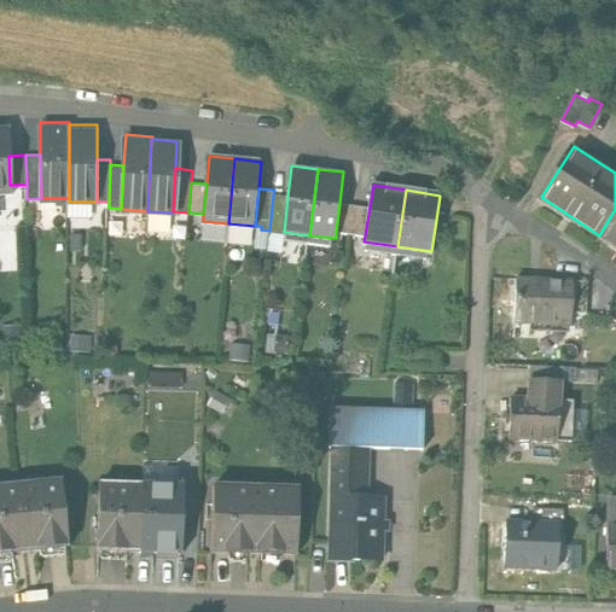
[(288,196),(273,194),(269,231),(284,232),(288,196)]
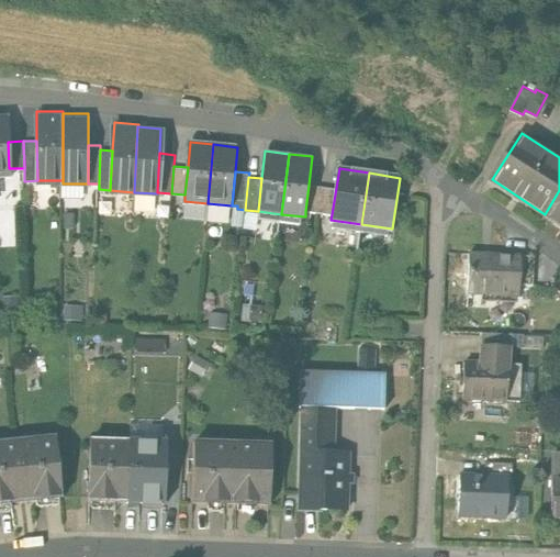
[(305,211),(318,212),(322,187),(309,185),(305,211)]
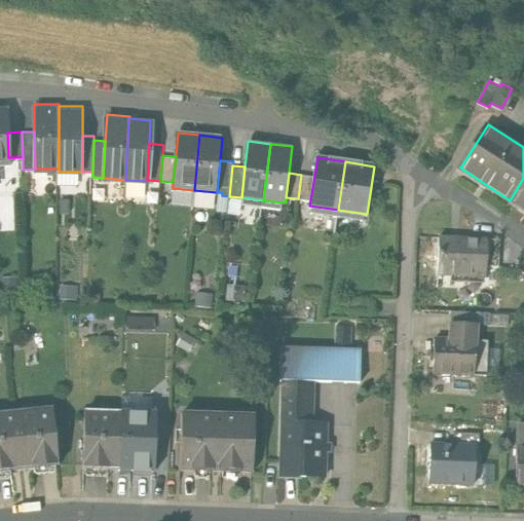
[(314,176),(301,175),(298,198),(310,200),(314,176)]
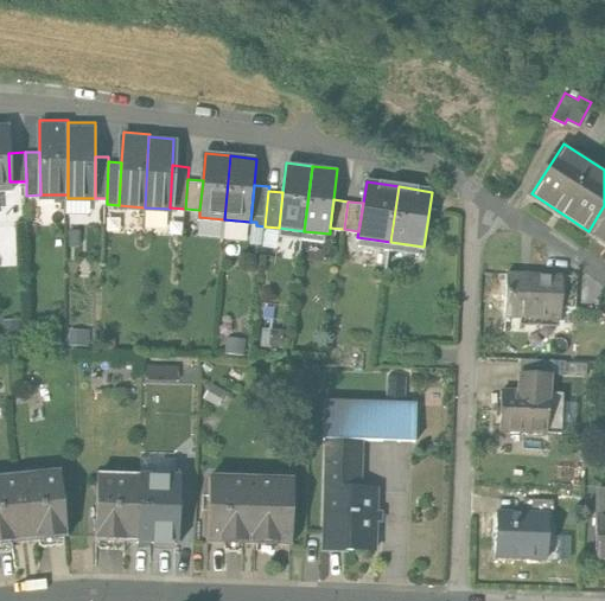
[(604,205),(588,231),(604,241),(604,205)]
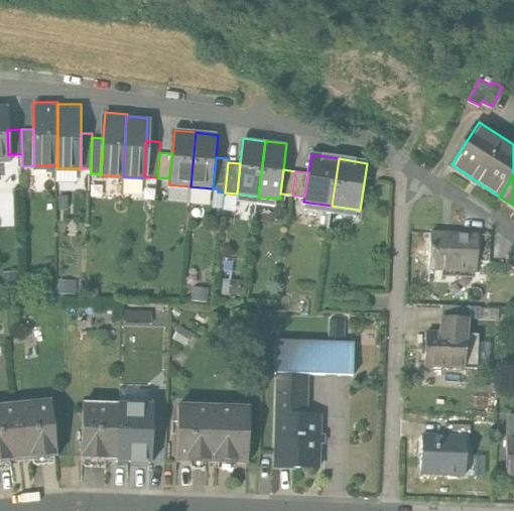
[(430,232),(428,266),(473,269),(474,258),(487,259),(489,235),(430,232)]
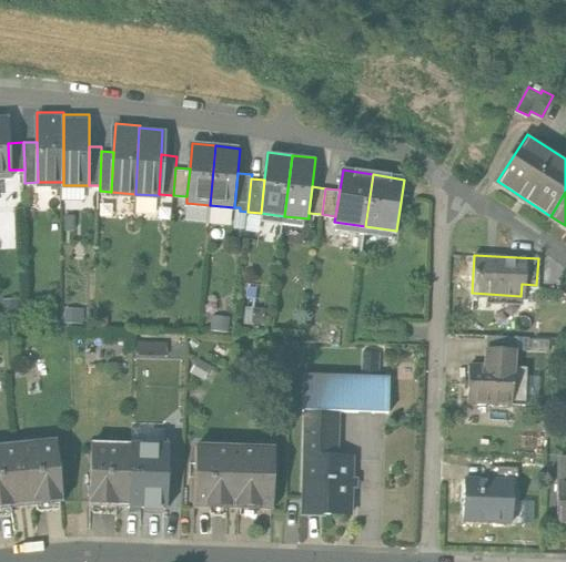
[(231,314),(214,313),(213,327),(229,328),(231,314)]
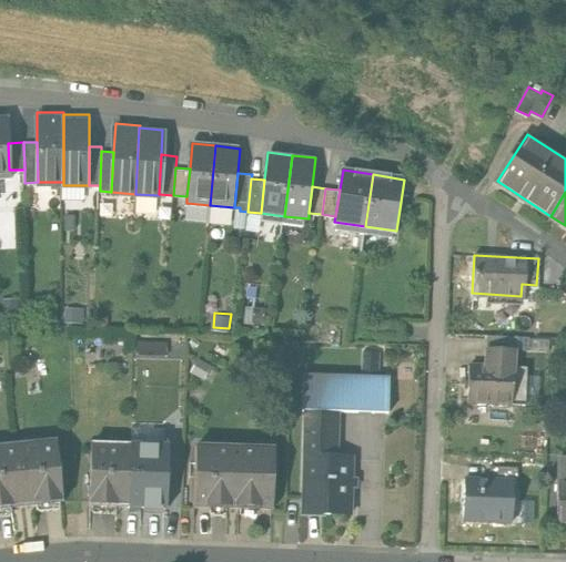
[(256,322),(255,331),(268,331),(269,322),(256,322)]
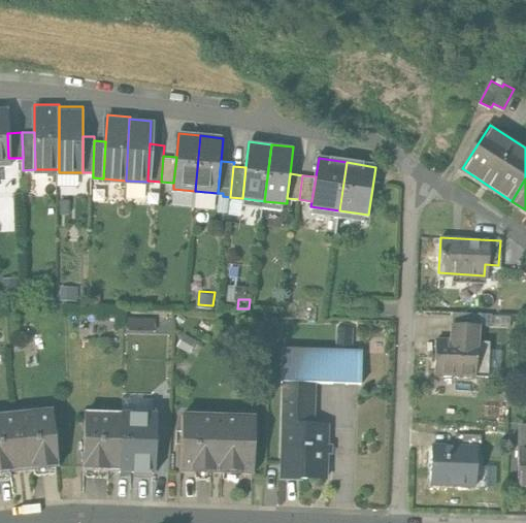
[(483,308),(482,324),(491,324),(491,318),(504,319),(503,325),(511,325),(512,309),(483,308)]
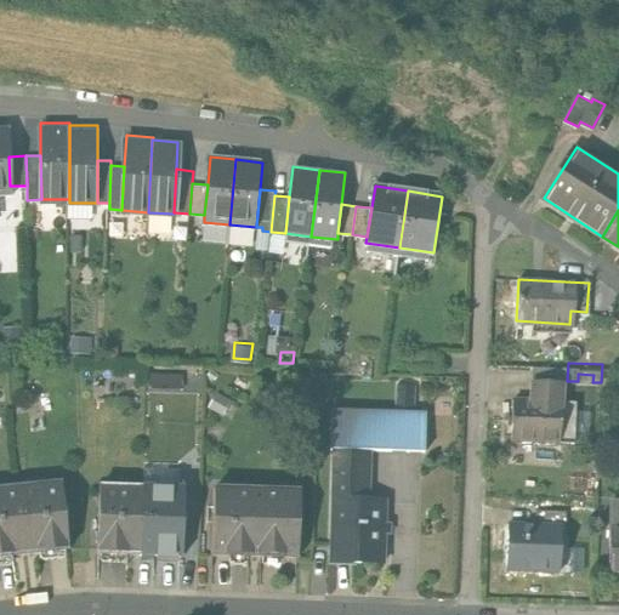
[(515,394),(512,436),(560,438),(563,377),(531,375),(529,396),(515,394)]
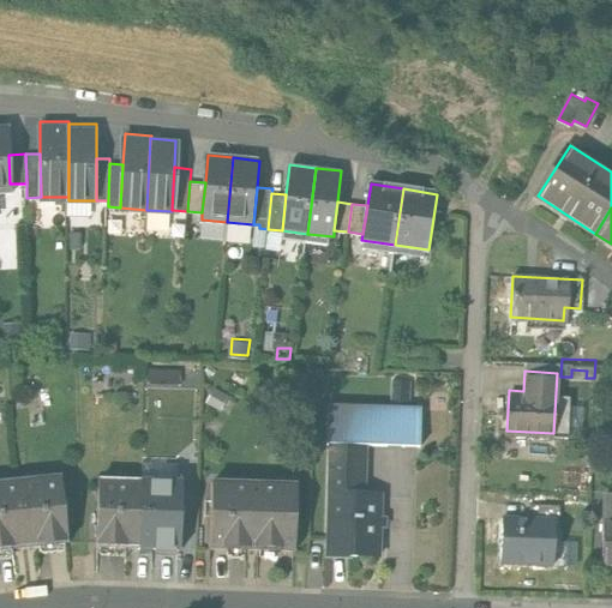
[(330,404),(329,441),(367,443),(421,444),(423,407),(330,404)]
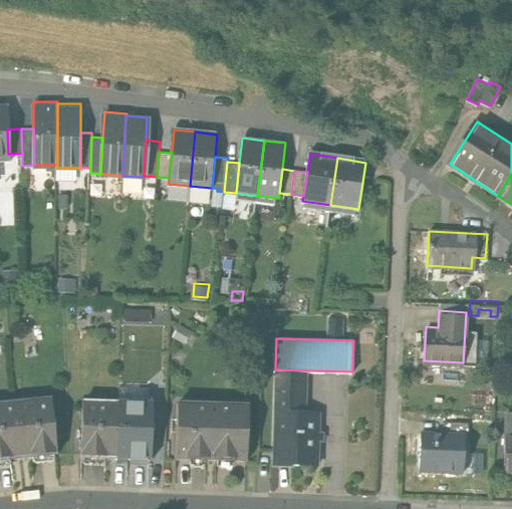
[(306,411),(307,370),(275,369),(273,464),(317,466),(318,441),(323,441),(323,432),(318,432),(318,412),(306,411)]
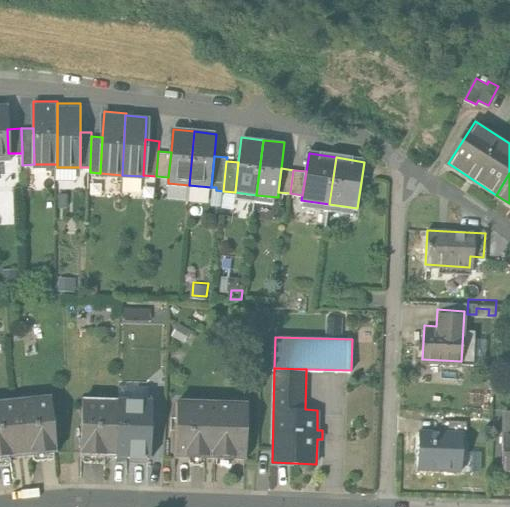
[(50,397),(15,401),(20,453),(55,449),(50,397)]
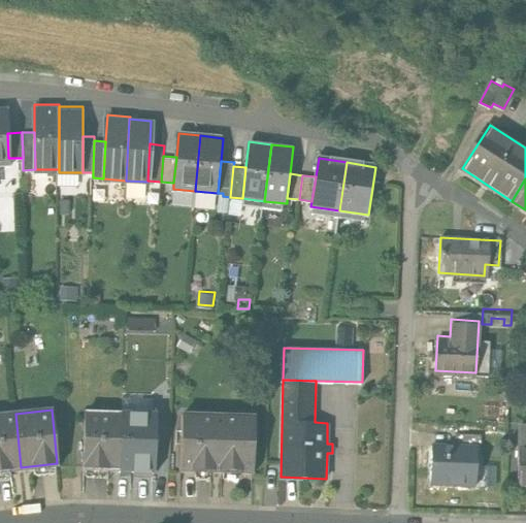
[(83,468),(119,469),(121,412),(85,411),(83,468)]
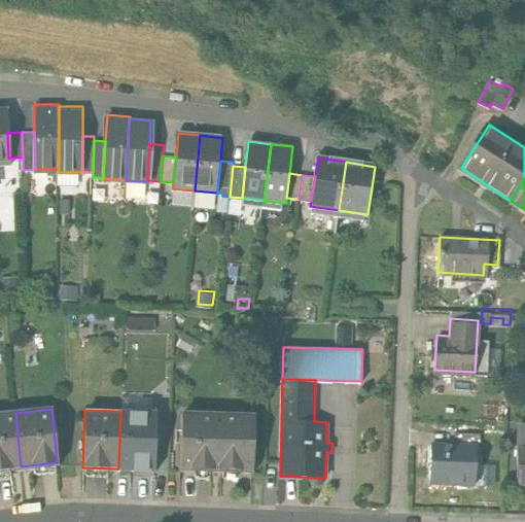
[(158,412),(120,411),(118,468),(155,470),(158,412)]
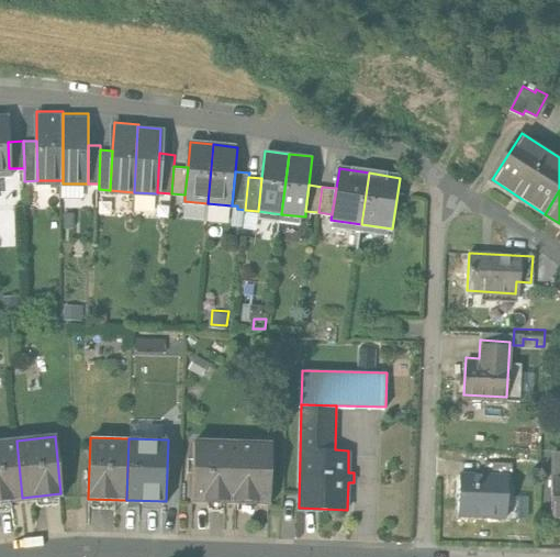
[(0,499),(22,498),(17,441),(0,442),(0,499)]
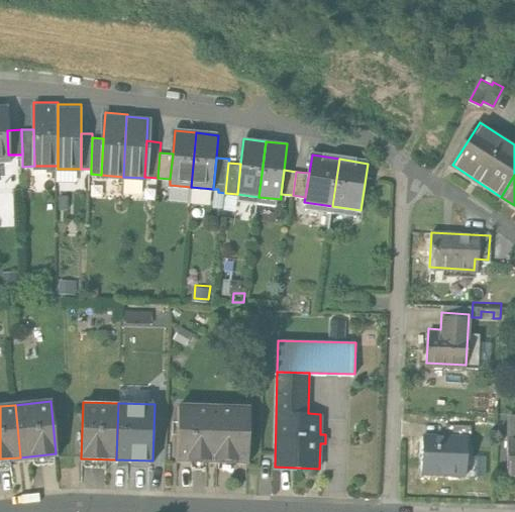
[(247,461),(249,408),(179,406),(177,459),(247,461)]
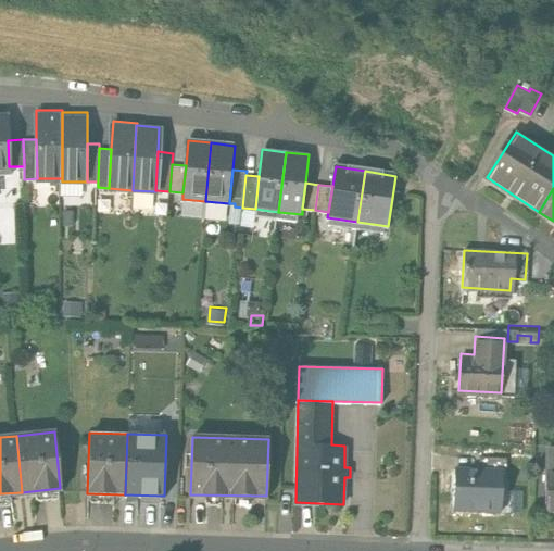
[(479,467),(502,468),(506,468),(507,454),(479,453),(479,467)]
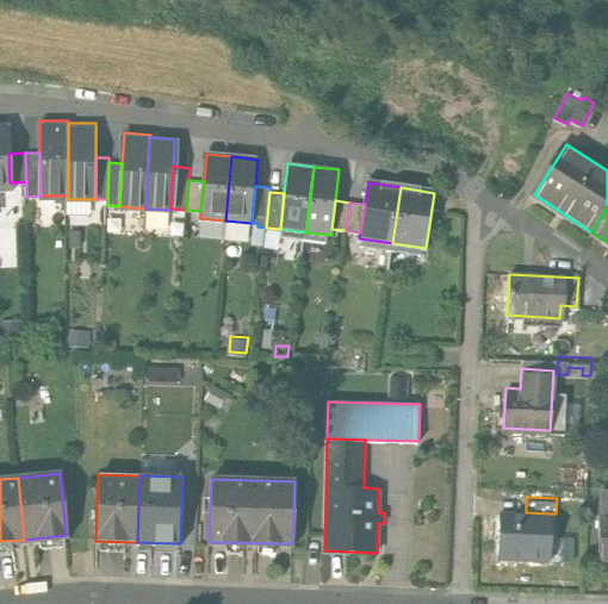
[(502,511),(501,554),(550,556),(550,534),(551,514),(526,512),(502,511)]
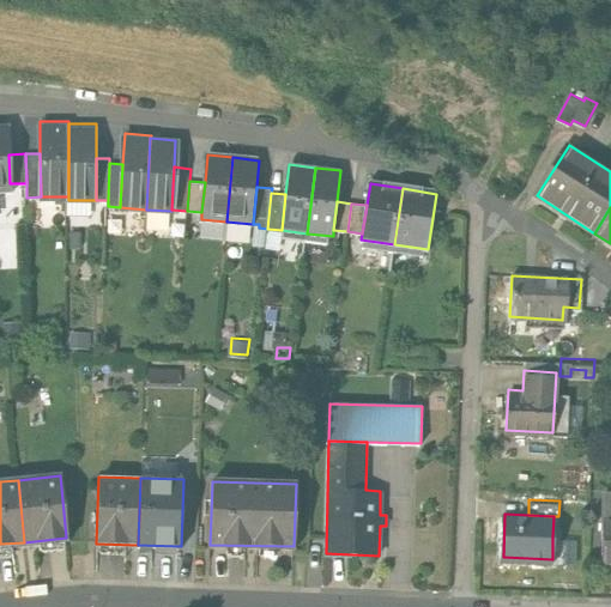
[(566,536),(552,536),(552,559),(564,560),(566,536)]
